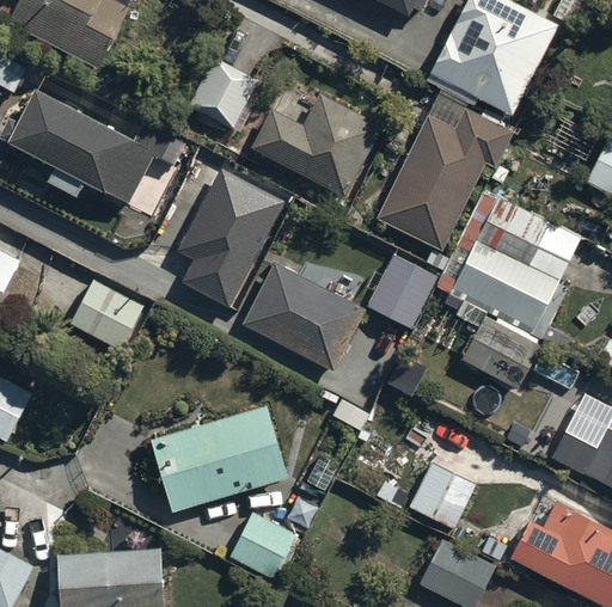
[(18,0),(10,18),(96,63),(127,4),(120,0),(18,0)]
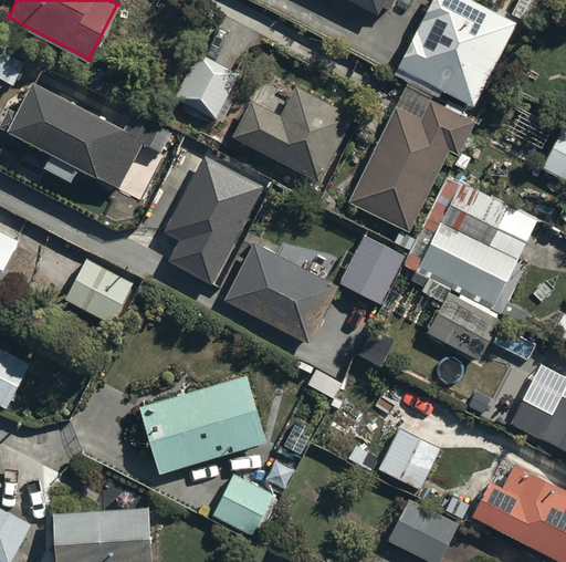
[(345,0),(377,17),(381,9),(389,12),(396,0),(345,0)]
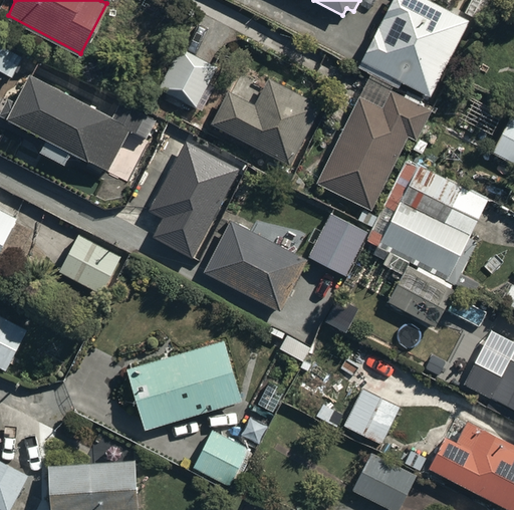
[(392,0),(362,58),(430,92),(468,19),(430,0),(392,0)]
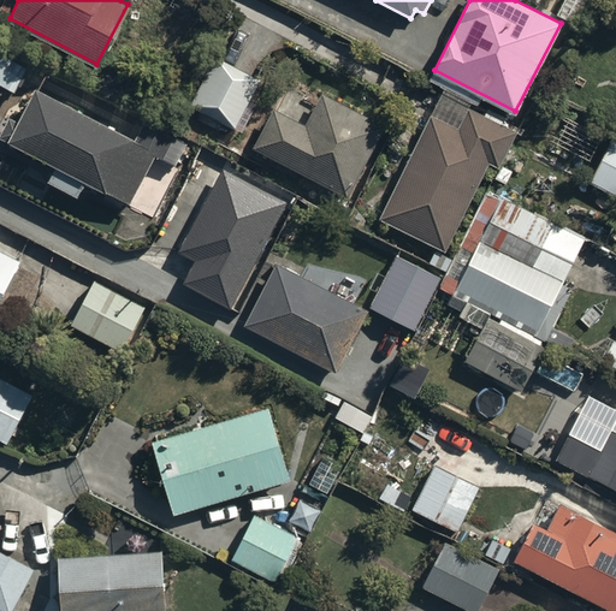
[(0,85),(15,93),(27,69),(0,55),(0,85)]
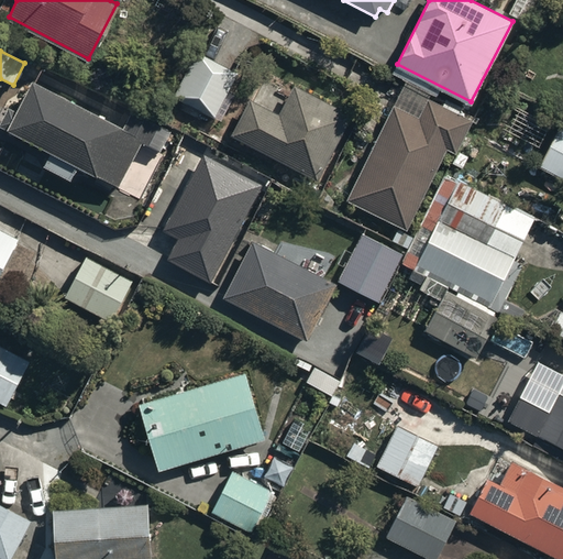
[(241,75),(196,52),(170,98),(216,122),(241,75)]
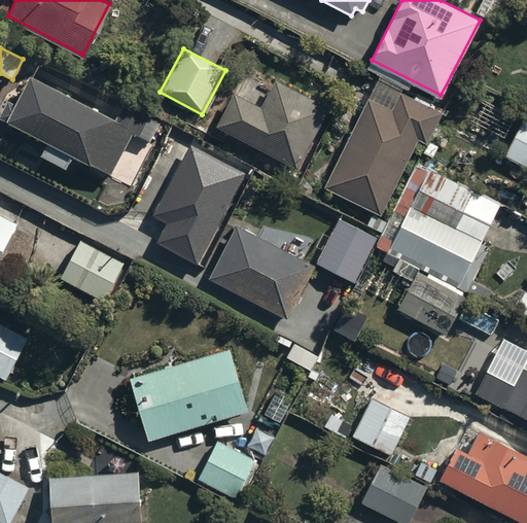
[(133,135),(148,143),(160,123),(125,105),(117,119),(33,75),(10,119),(113,173),(133,135)]
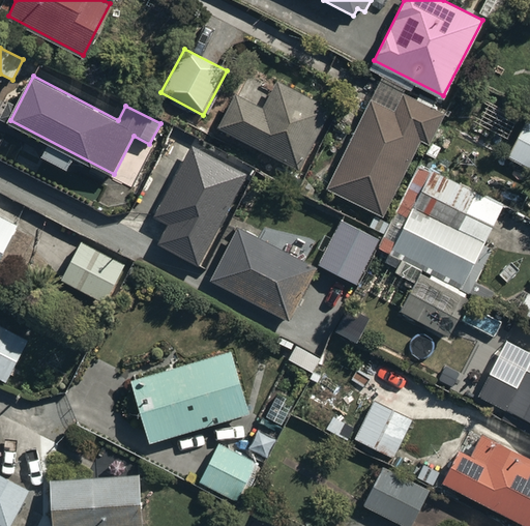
[(219,127),(299,169),(330,109),(275,81),(261,109),(236,95),(219,127)]
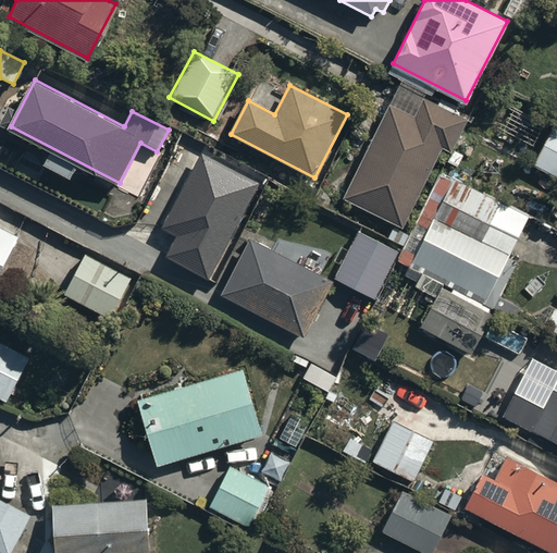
[(400,229),(443,148),(449,152),(467,120),(424,98),(415,118),(390,105),(341,198),(400,229)]
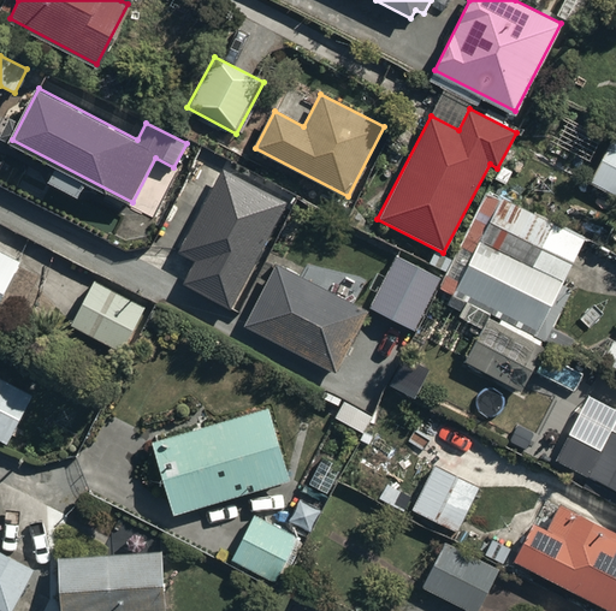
[(615,197),(615,142),(611,140),(588,184),(615,197)]
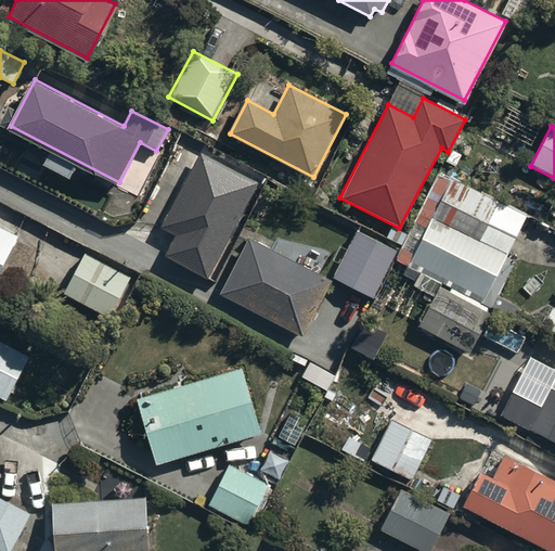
[(207,280),(257,183),(196,153),(158,227),(173,235),(163,256),(207,280)]
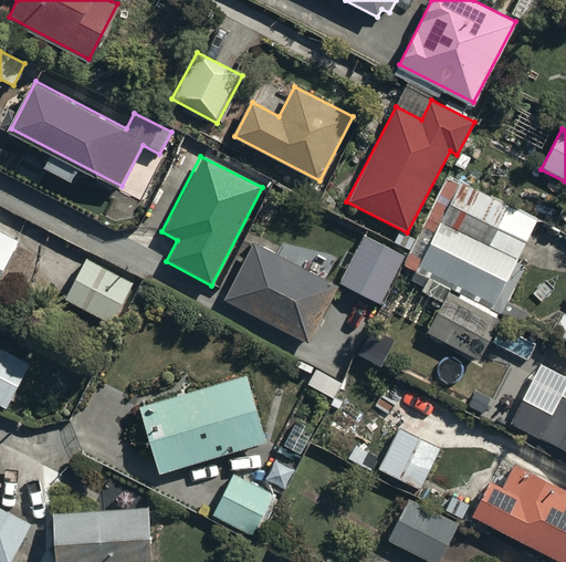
[(417,271),(502,314),(525,270),(516,261),(538,221),(463,183),(417,271)]
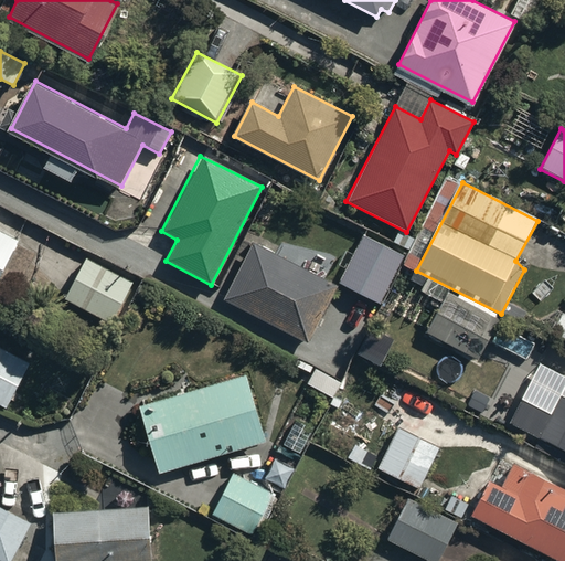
[(0,278),(20,242),(0,231),(0,278)]
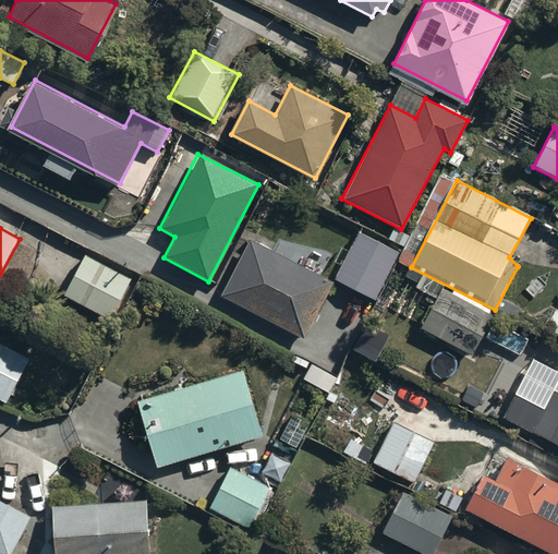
[(409,237),(395,230),(389,240),(403,248),(409,237)]
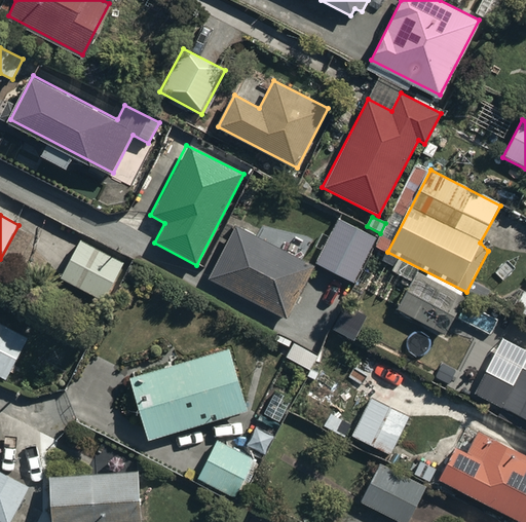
[(314,261),(353,281),(375,237),(337,218),(314,261)]
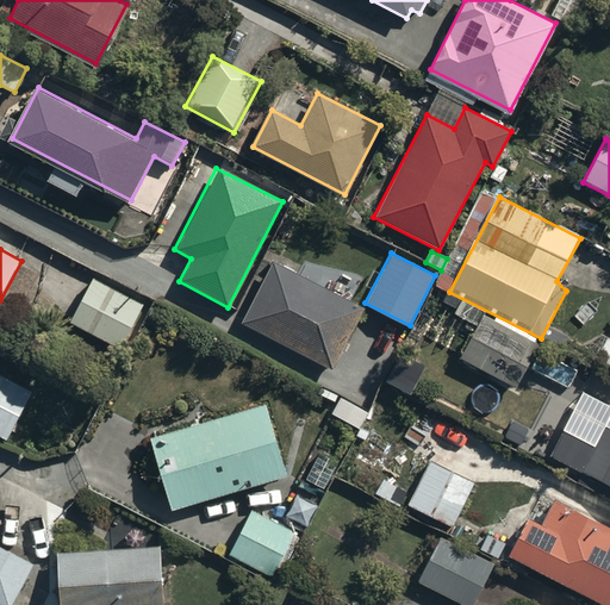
[(362,309),(269,261),(238,318),(332,367),(362,309)]
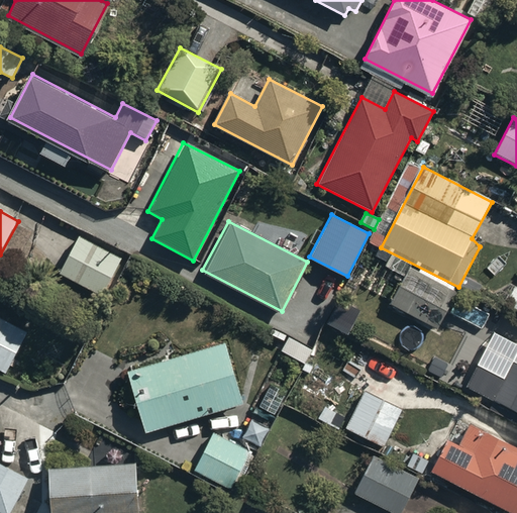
[(59,275),(103,298),(123,261),(78,237),(59,275)]
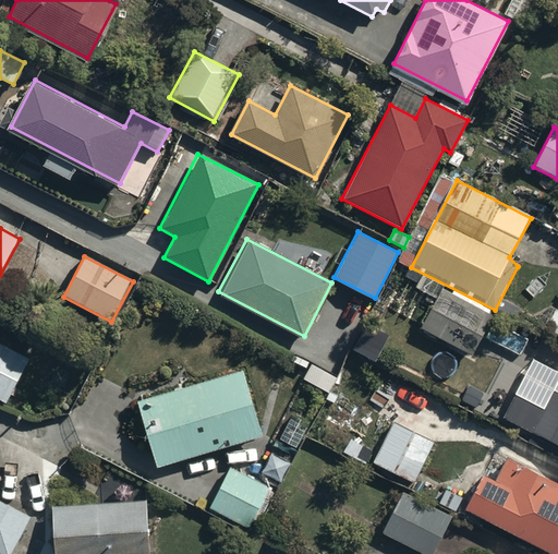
[(441,291),(422,327),(474,354),(494,318),(441,291)]
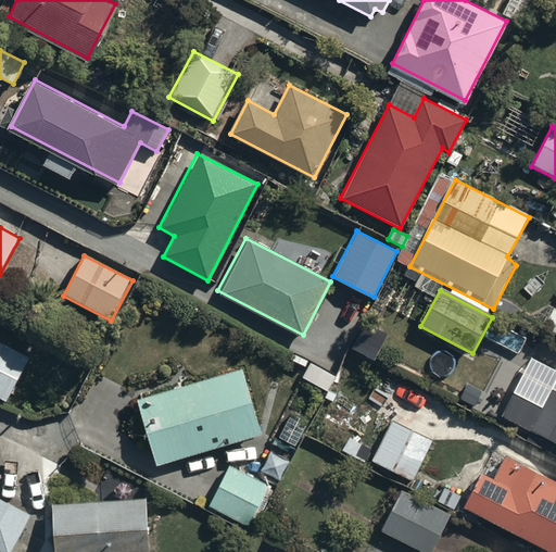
[(0,399),(4,402),(27,358),(0,343),(0,399)]
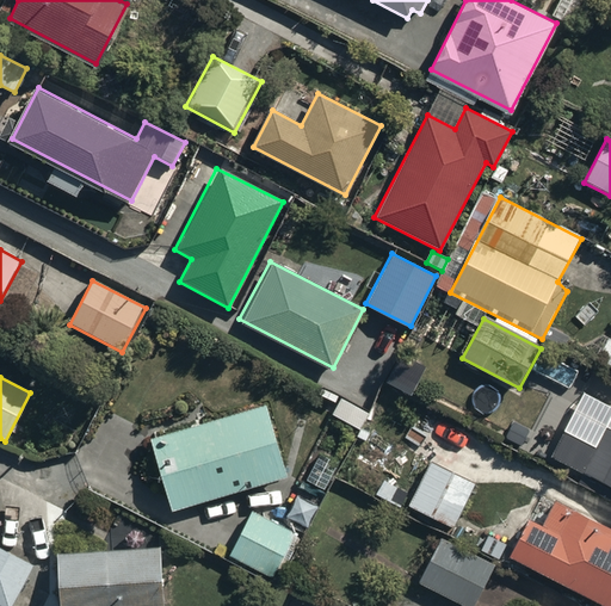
[(332,416),(360,432),(370,414),(341,399),(332,416)]
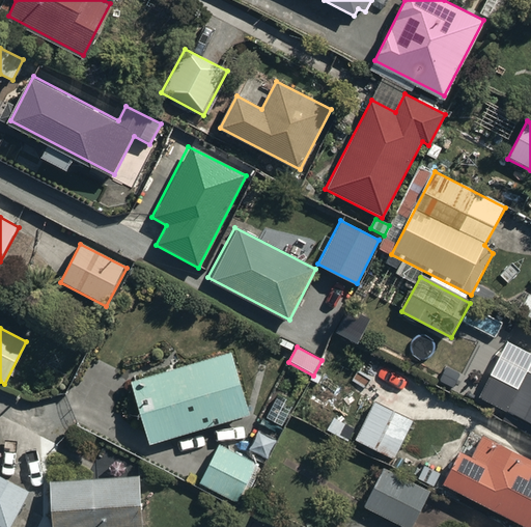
[(251,415),(232,353),(130,383),(148,446),(251,415)]
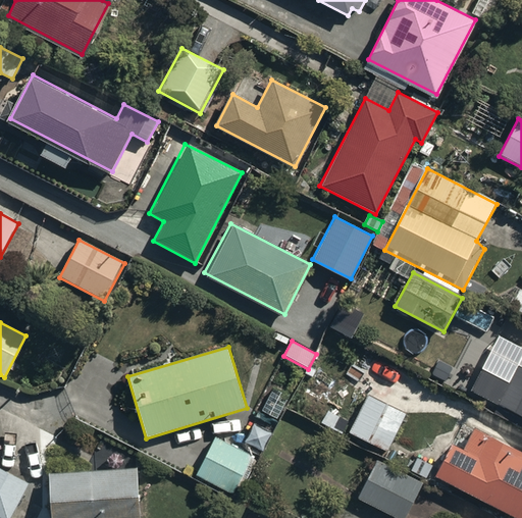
[(470,389),(521,415),(521,368),(515,365),(507,381),(480,368),(470,389)]
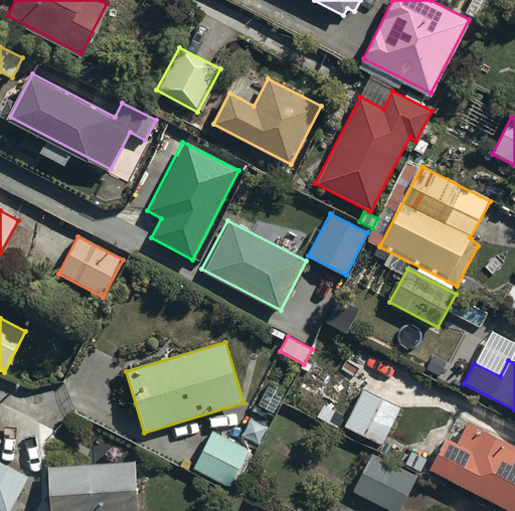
[(283,391),(270,384),(260,403),(273,410),(283,391)]
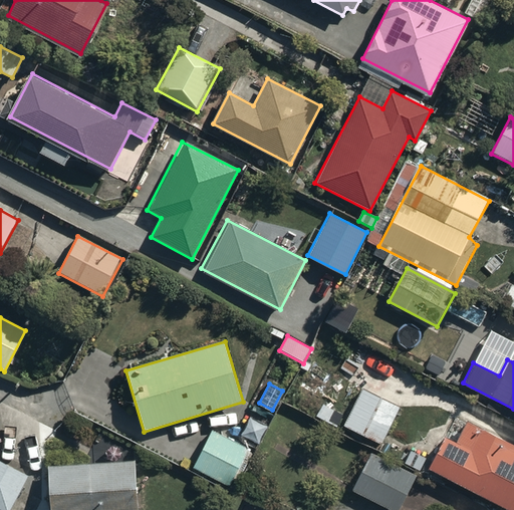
[(400,410),(361,391),(343,425),(381,445),(400,410)]
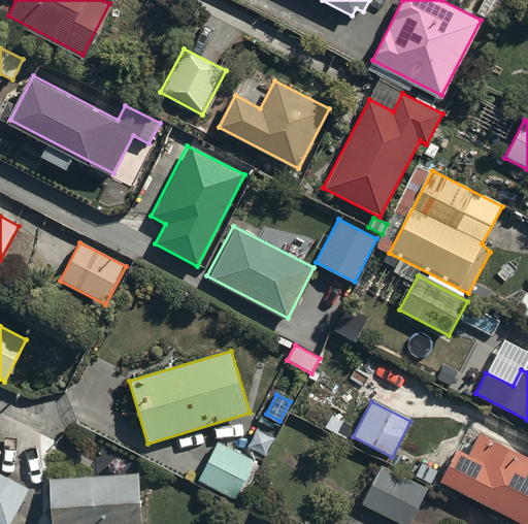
[(347,434),(330,425),(327,431),(342,440),(347,434)]
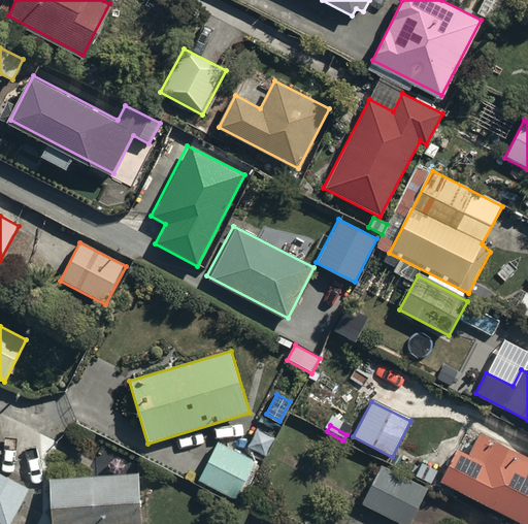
[(274,438),(257,430),(249,448),(266,456),(274,438)]
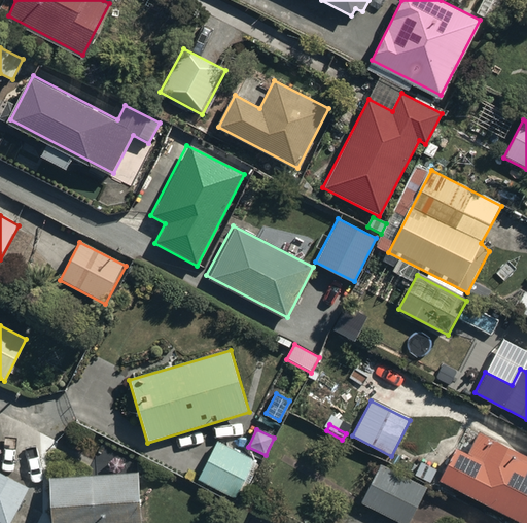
[(440,481),(520,522),(526,522),(526,458),(478,433),(467,454),(456,448),(440,481)]
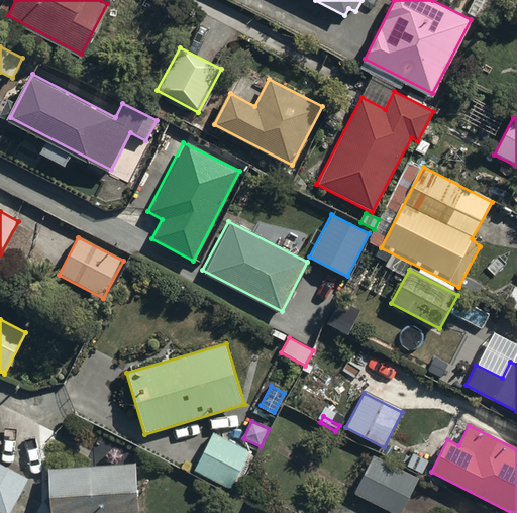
[(194,470),(230,489),(249,451),(213,433),(194,470)]
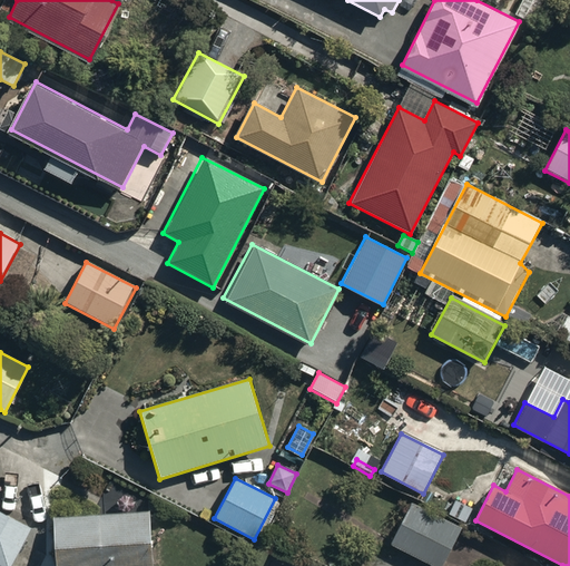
[(470,510),(455,503),(449,513),(464,521),(470,510)]
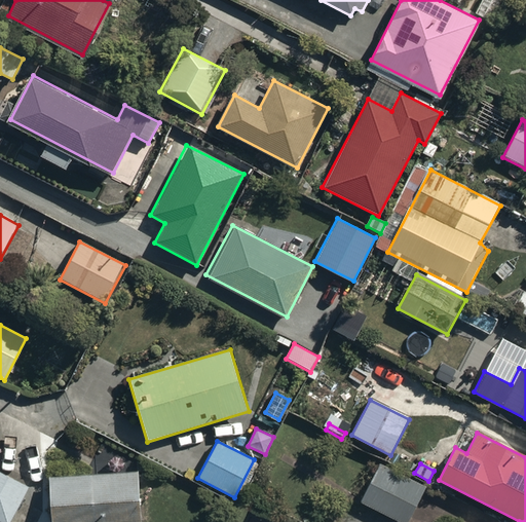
[(360,505),(392,521),(407,521),(425,488),(380,464),(360,505)]
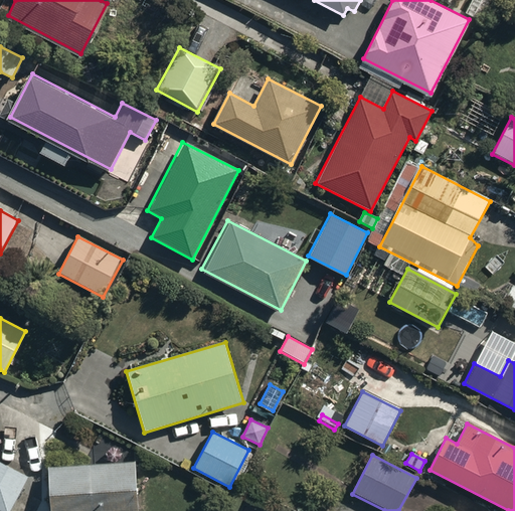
[(0,508),(3,510),(11,510),(28,478),(0,462),(0,508)]
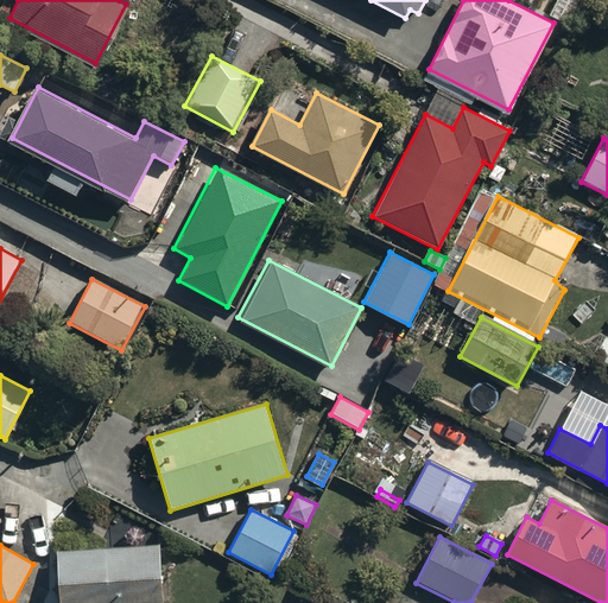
[(163,602),(159,547),(59,553),(63,602),(163,602)]
